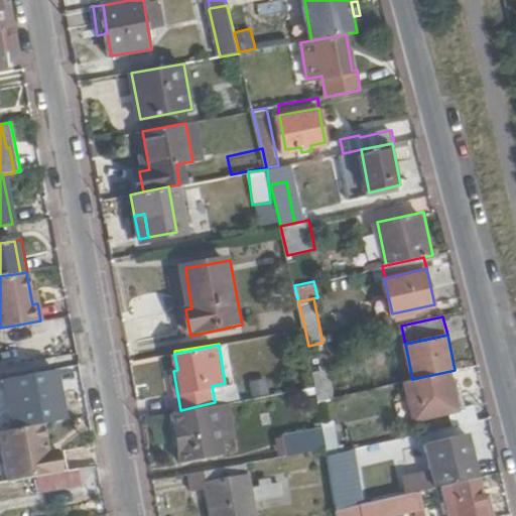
[(330,370),(314,371),(316,401),(332,400),(330,370)]
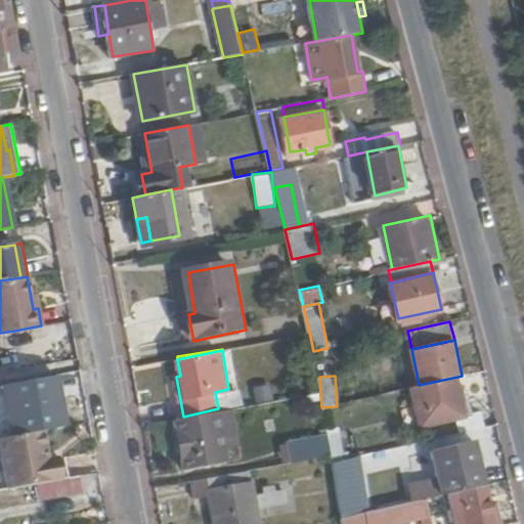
[(419,385),(412,386),(421,426),(467,418),(457,377),(419,385)]
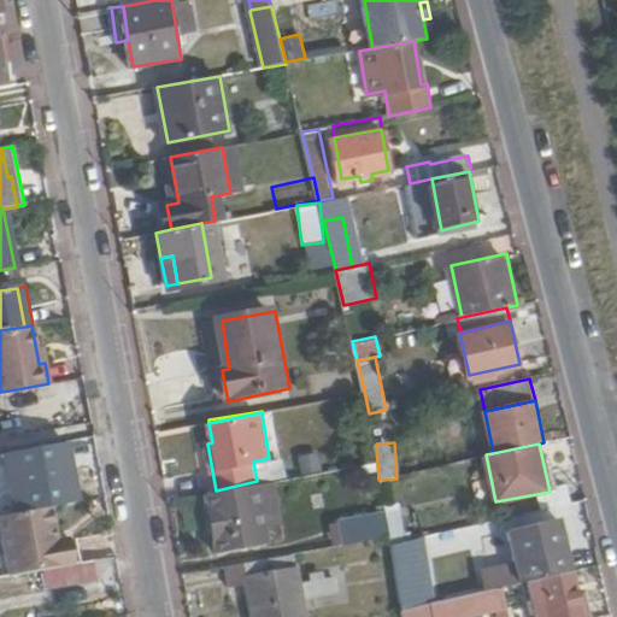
[(318,451),(298,456),(301,475),(322,470),(318,451)]
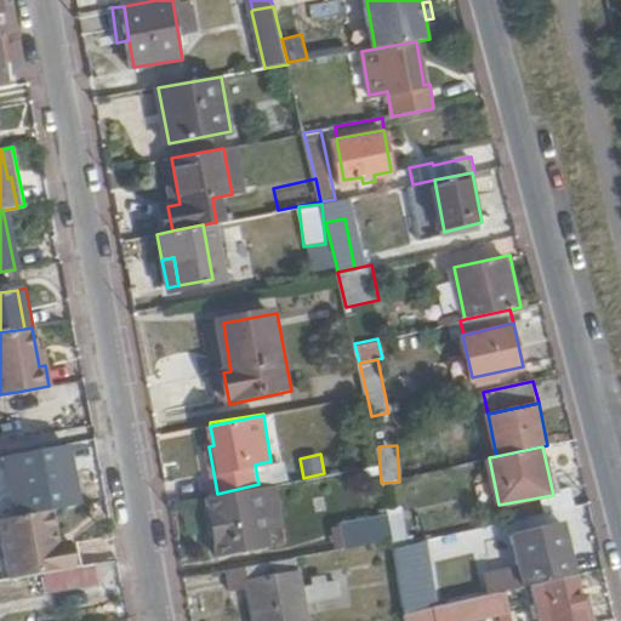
[(13,468),(22,517),(53,512),(79,507),(69,457),(13,468)]
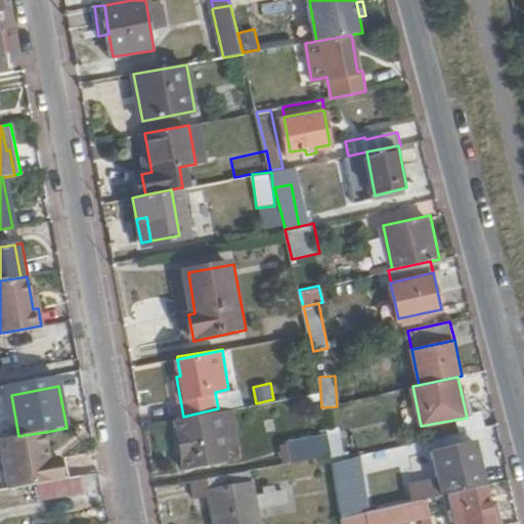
[(183,417),(175,418),(184,468),(226,460),(224,444),(218,408),(183,417)]
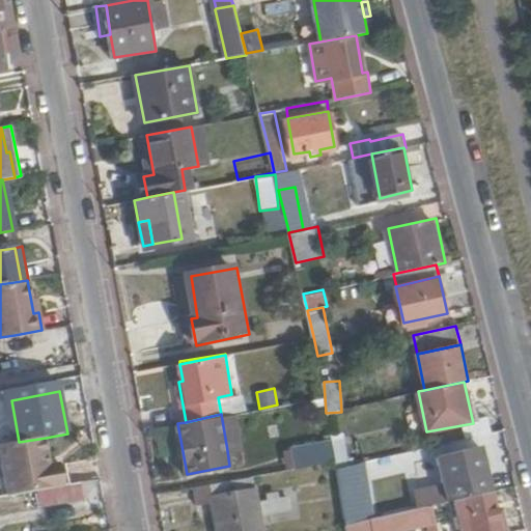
[(336,456),(332,435),(290,444),(295,465),(336,456)]
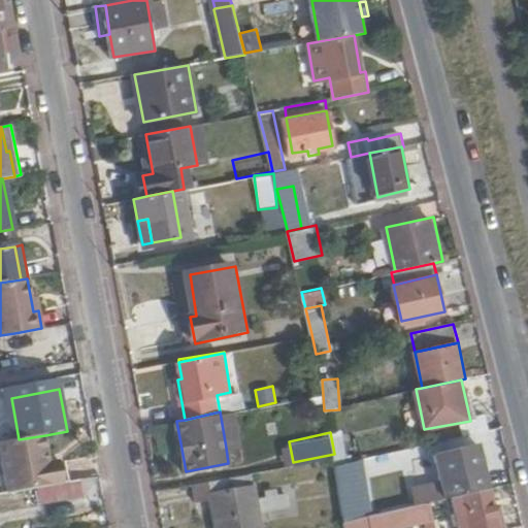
[(54,485),(45,435),(19,439),(0,441),(0,458),(6,493),(36,488),(54,485)]
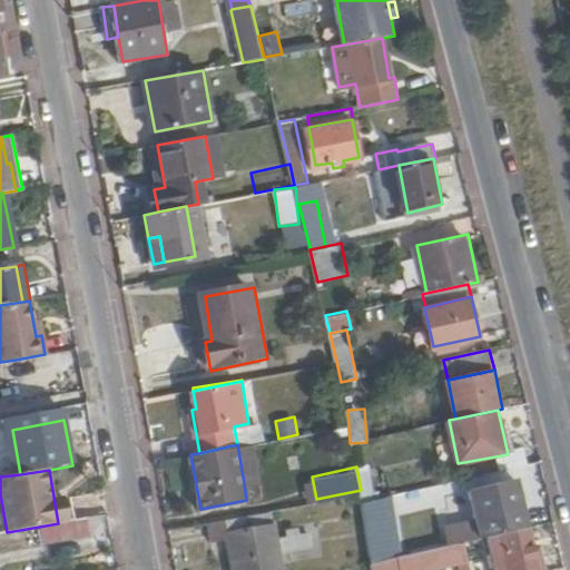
[(480,536),(527,526),(518,482),(471,492),(480,536)]
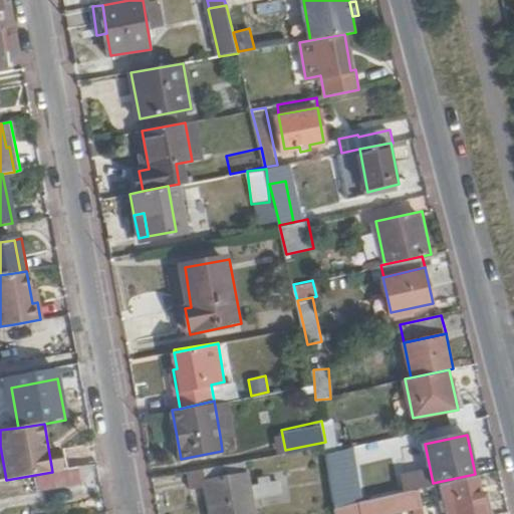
[(235,461),(187,470),(191,488),(206,485),(212,513),(256,513),(248,473),(238,475),(235,461)]
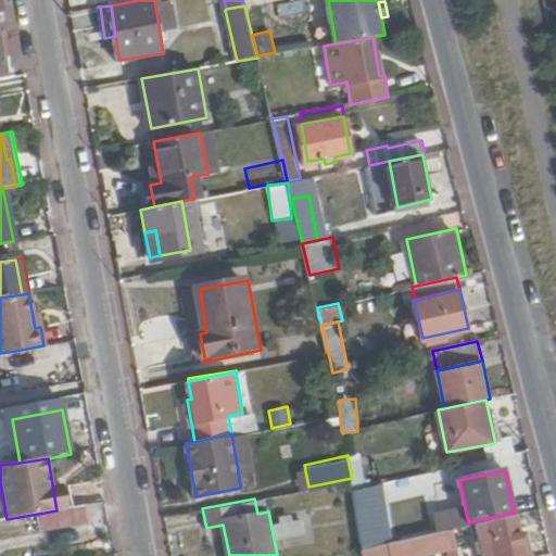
[(57,510),(38,514),(41,532),(89,523),(86,505),(57,510)]
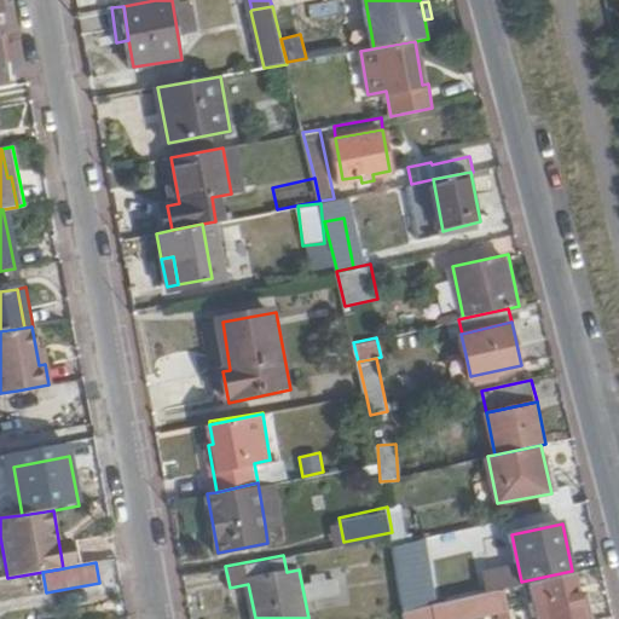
[(573,573),(531,582),(534,602),(548,600),(551,612),(537,614),(538,618),(589,618),(583,586),(576,588),(573,573)]
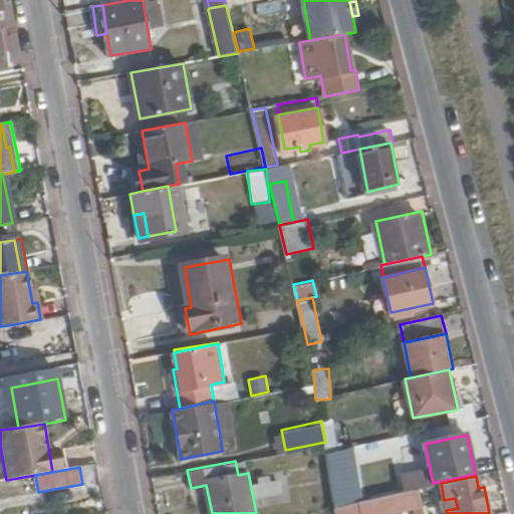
[(414,489),(337,505),(338,513),(395,513),(418,509),(414,489)]
